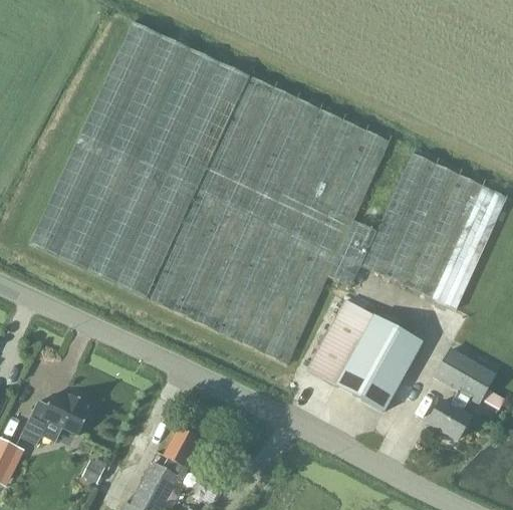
[(30,242),(43,249),(146,297),(191,318),(287,363),(328,275),(351,287),(361,264),(457,308),(507,196),(412,153),(376,231),(353,220),(389,141),(249,75),(134,21),(30,242)]
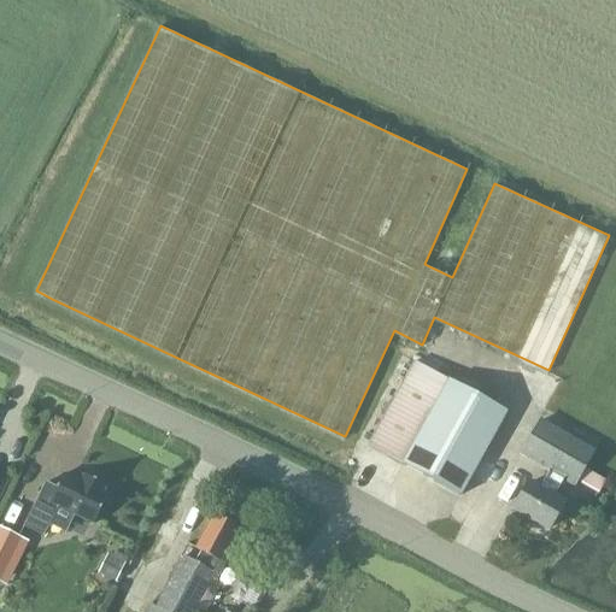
[(415,358),(402,382),(368,441),(403,459),(402,460),(434,478),(435,477),(462,493),(508,407),(450,376),(415,358)]
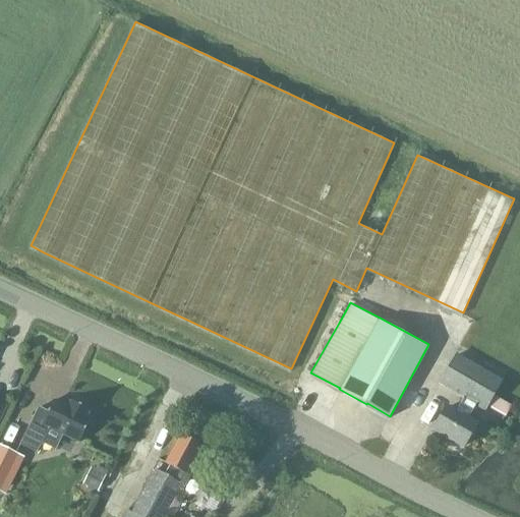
[(485,404),(492,393),(502,376),(458,351),(441,383),(464,396),(456,410),(448,405),(436,427),(464,445),(477,422),(468,417),(476,403),(484,407),(485,404)]
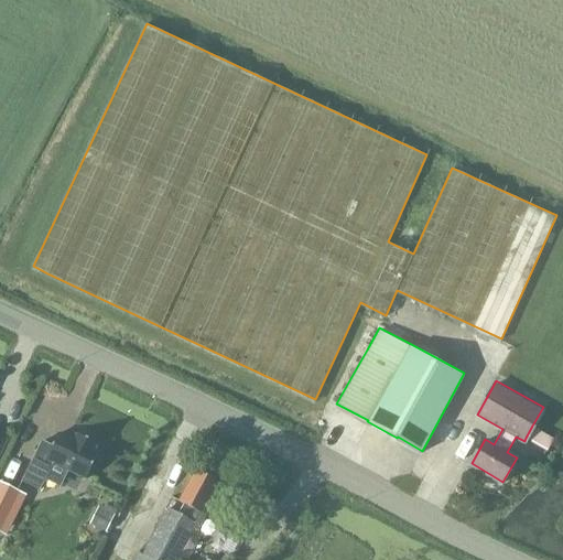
[(86,476),(99,450),(94,448),(97,441),(78,432),(75,438),(60,430),(53,444),(42,439),(41,440),(23,477),(41,486),(54,460),(86,476)]
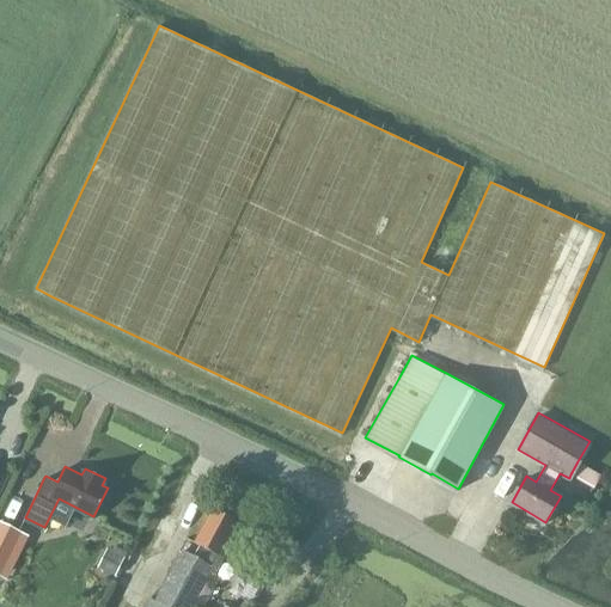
[(187,606),(208,570),(213,572),(228,541),(224,539),(233,521),(211,508),(194,540),(197,543),(191,553),(182,549),(156,598),(150,595),(142,606),(187,606)]
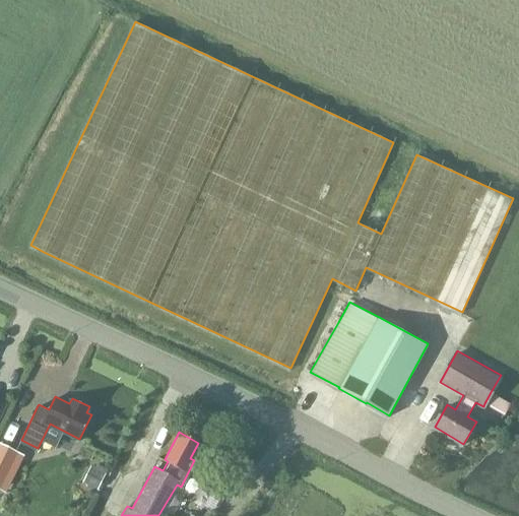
[(19,451),(1,442),(0,443),(0,487),(1,488),(19,451)]
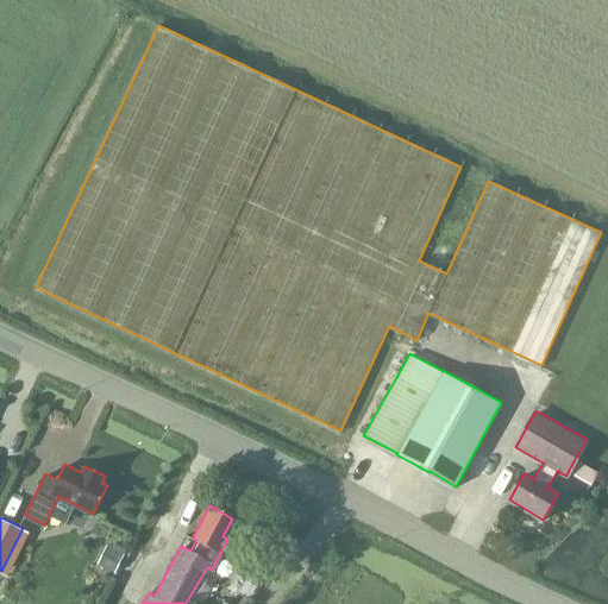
[(112,545),(104,561),(117,567),(125,551),(112,545)]
